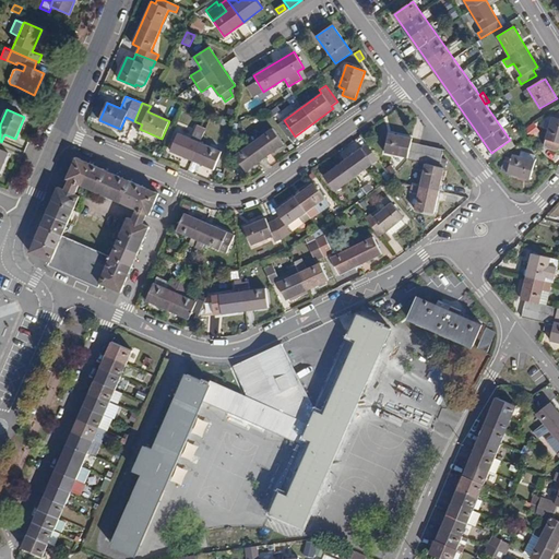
[(552,117),(544,145),(547,149),(555,151),(558,150),(558,113),(556,115),(556,118),(552,117)]
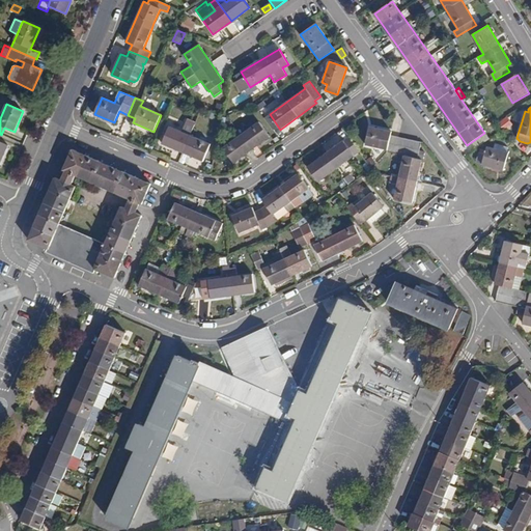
[(507,118),(501,123),(506,130),(512,124),(507,118)]
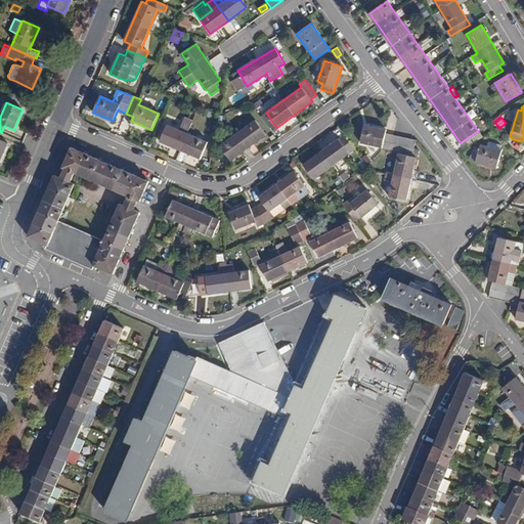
[(187,132),(192,121),(185,118),(180,129),(187,132)]
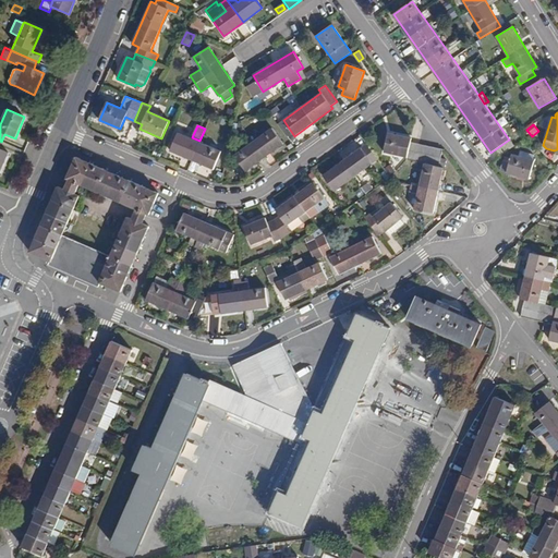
[(234,156),(245,171),(283,144),(273,129),(234,156)]
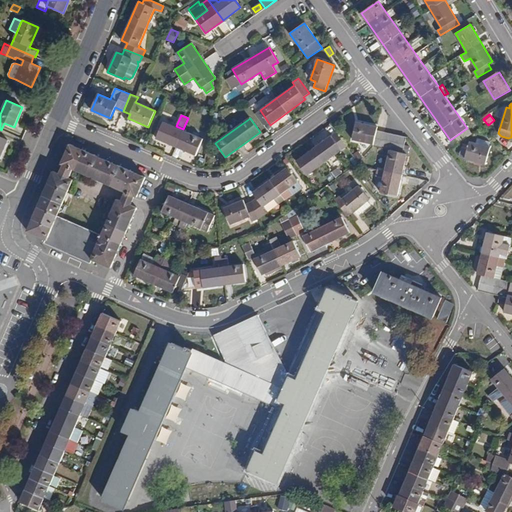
[(163,122),(156,138),(196,155),(203,139),(163,122)]
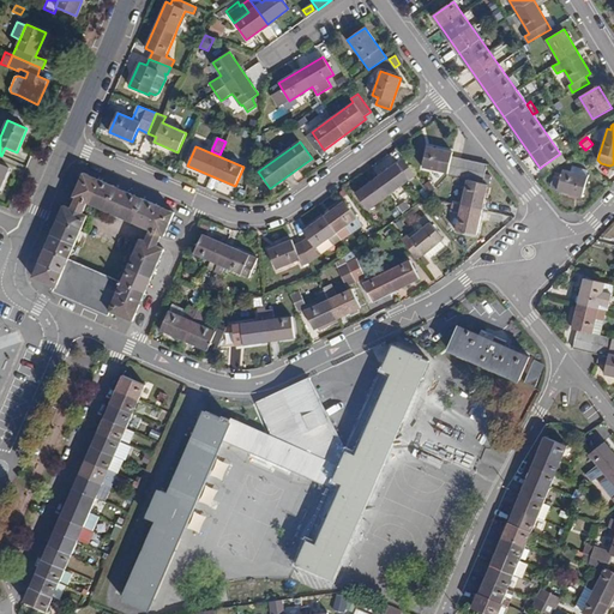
[(427,146),(422,167),(447,173),(452,156),(452,152),(427,146)]
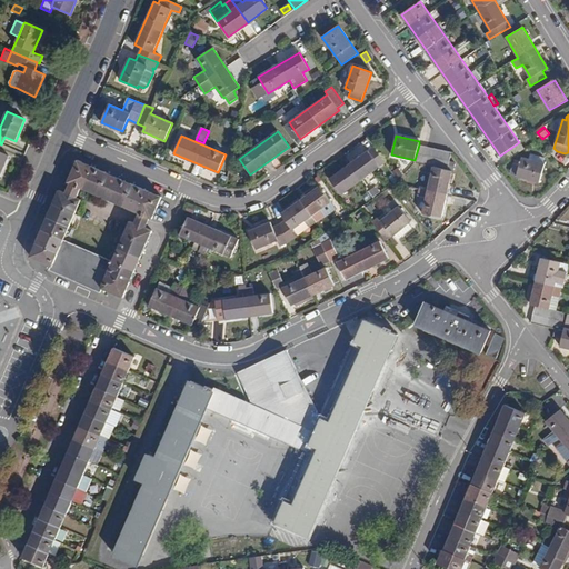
[(423,165),(427,147),(419,145),(415,160),(415,162),(423,165)]
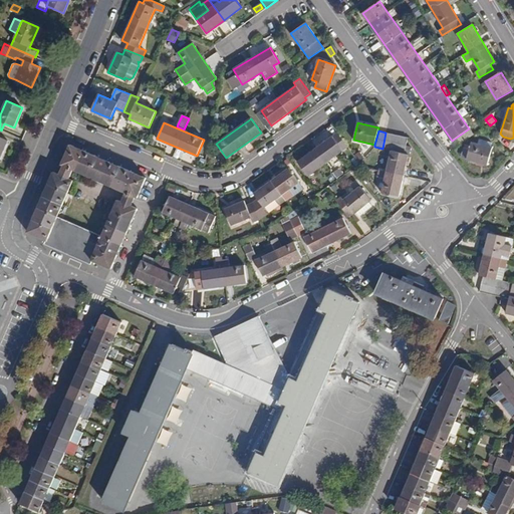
[(394,135),(386,133),(382,149),(390,150),(394,135)]
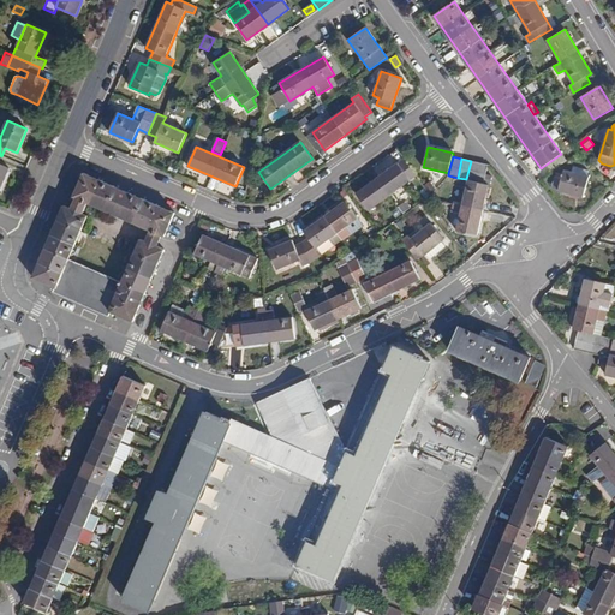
[(479,162),(471,161),(466,179),(469,180),(475,181),(479,162)]
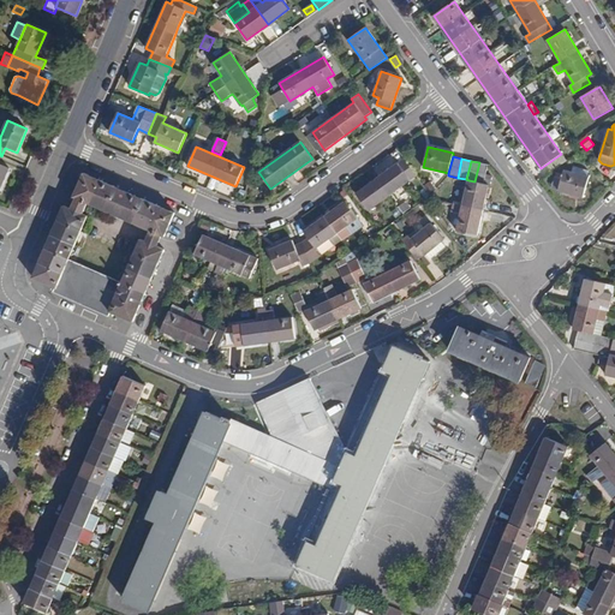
[(488,165),(479,162),(475,181),(484,184),(488,165)]
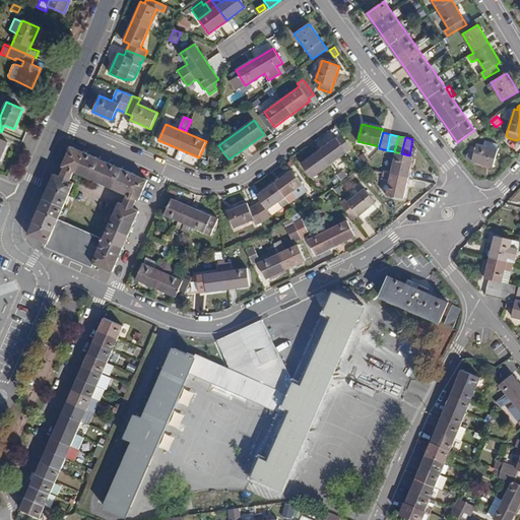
[(336,138),(301,164),(312,178),(347,152),(336,138)]
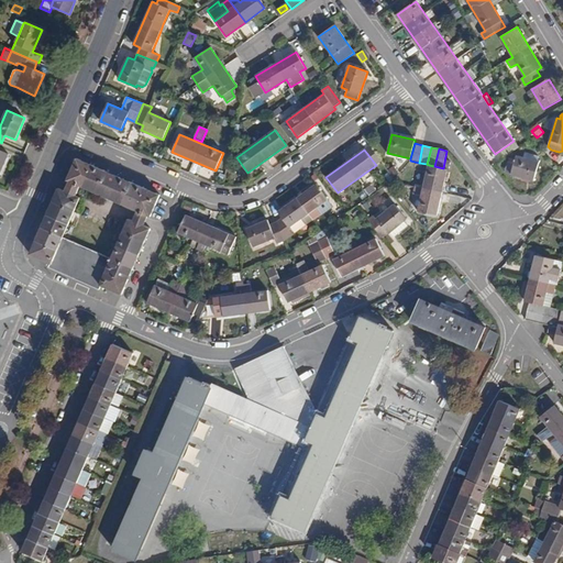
[(525,152),(523,157),(537,162),(539,156),(525,152)]
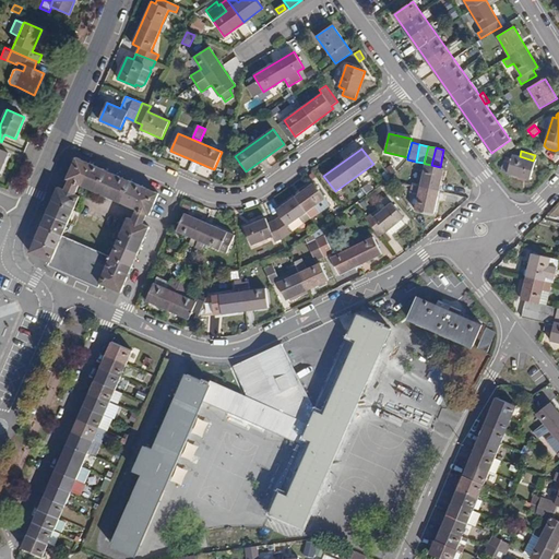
[(512,155),(510,163),(504,161),(502,169),(508,171),(508,173),(531,179),(536,162),(533,161),(520,156),(512,155)]
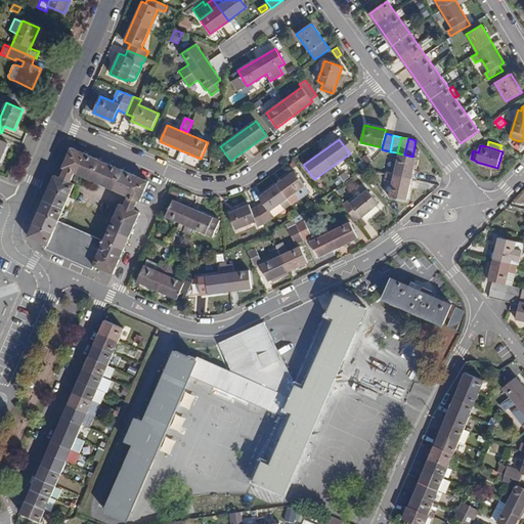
[(62,168),(64,169),(60,178),(55,175),(28,236),(113,274),(140,213),(134,210),(138,201),(140,202),(149,181),(72,147),(62,168)]
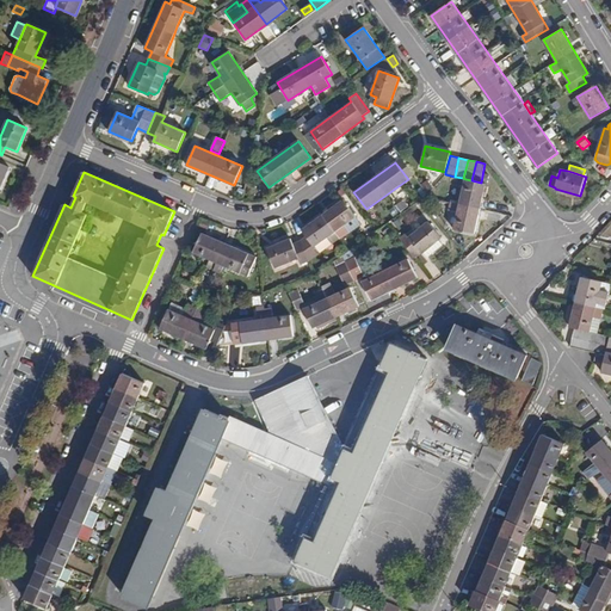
[(466,179),(460,204),(450,202),(449,210),(457,213),(454,230),(474,235),(486,184),(481,183),(471,180),(466,179)]
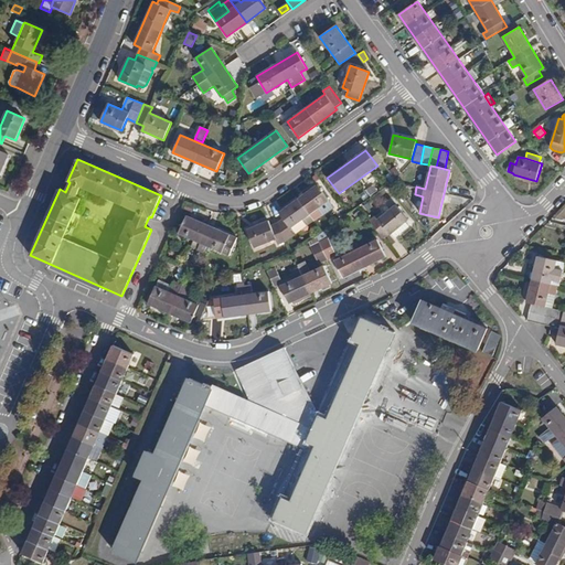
[(317,184),(278,213),(283,219),(277,223),(285,242),(294,234),(290,228),(302,220),(307,226),(322,215),(318,209),(329,201),(317,184)]
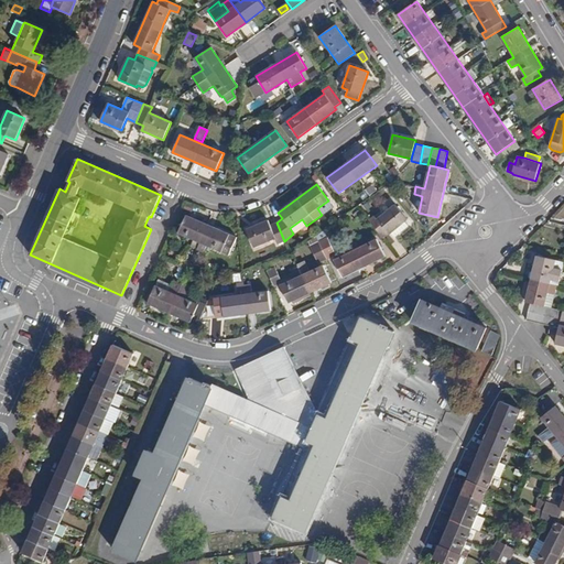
[(372,186),(367,191),(370,195),(376,192),(372,186)]
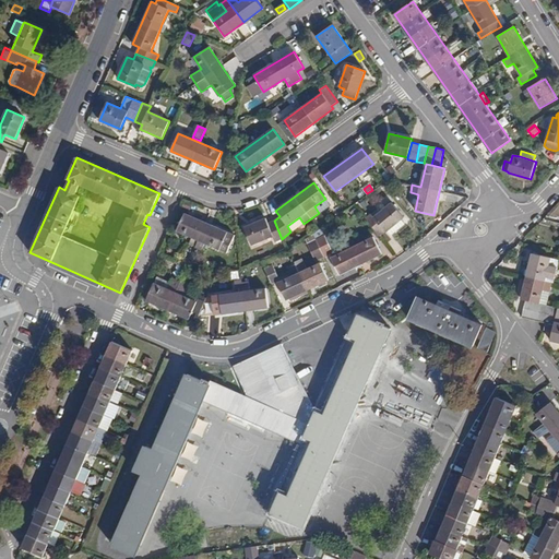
[(366,194),(363,190),(357,194),(360,199),(366,194)]
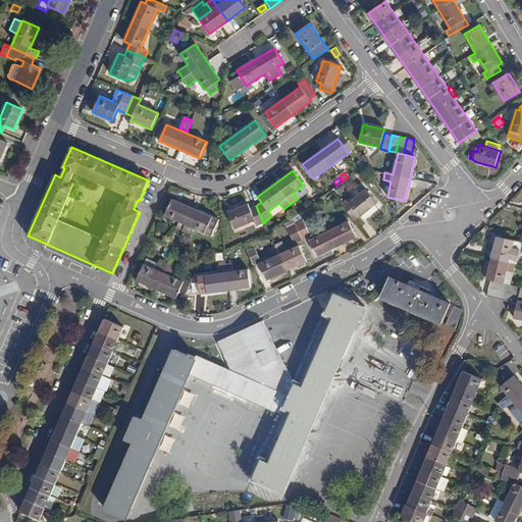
[(361,184),(355,189),(360,194),(365,190),(361,184)]
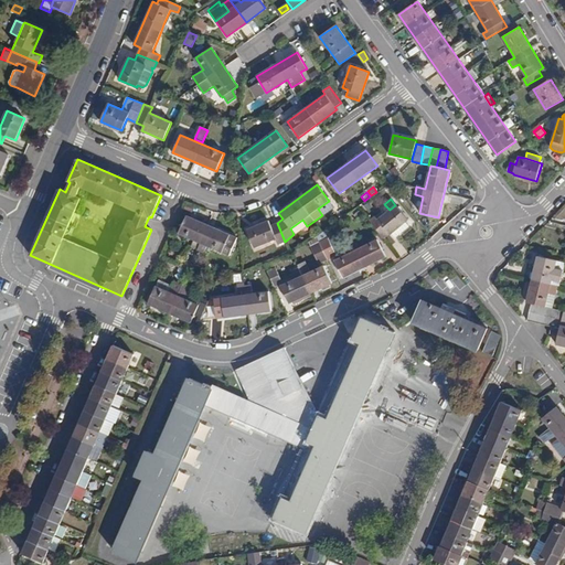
[(366,217),(383,238),(388,234),(390,235),(392,233),(406,222),(408,220),(396,204),(395,205),(390,210),(377,220),(372,212),(366,217)]
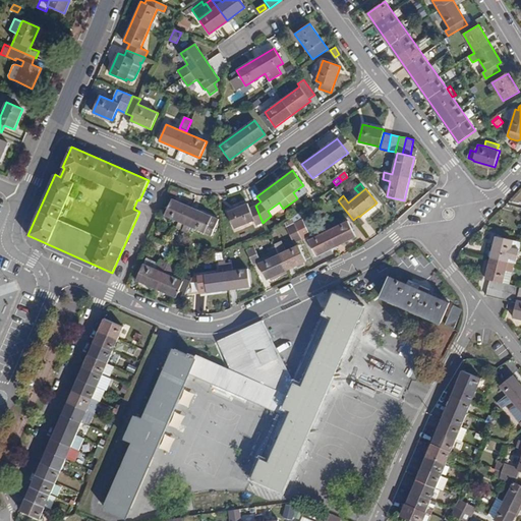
[(172,198),(165,215),(184,224),(180,234),(186,237),(191,227),(212,236),(219,220),(172,198)]
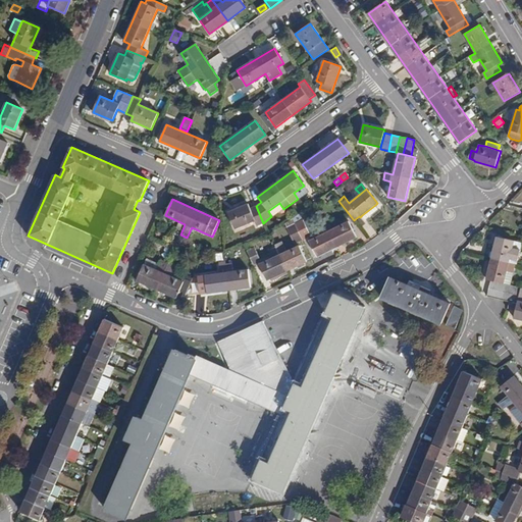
[(249,204),(227,212),(235,229),(255,220),(257,225),(263,223),(256,206),(251,208),(249,204)]
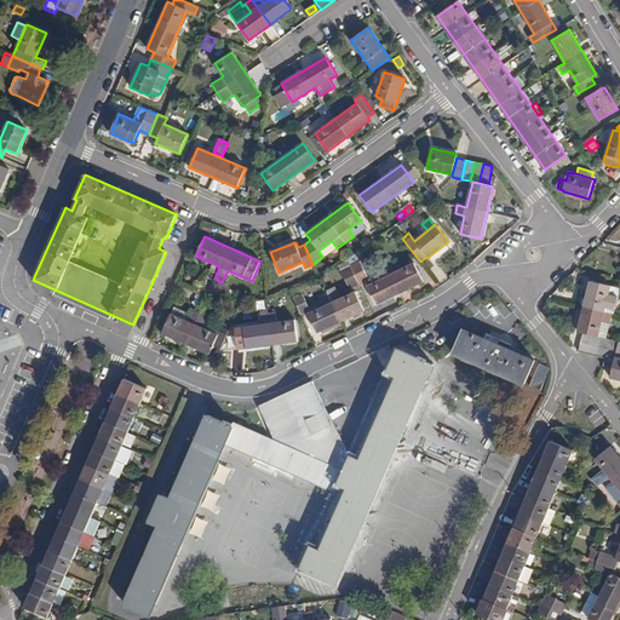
[(446,244),(430,256),(434,260),(449,248),(446,244)]
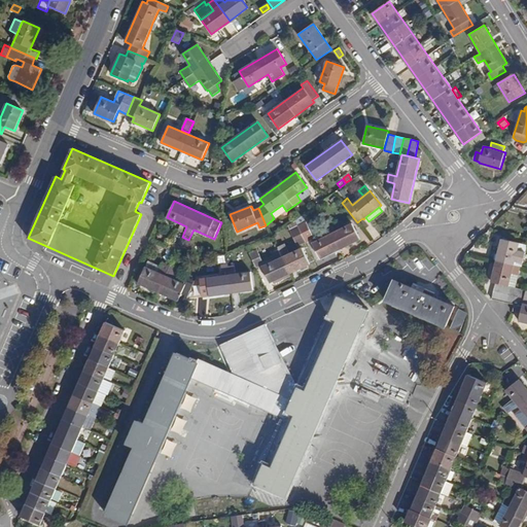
[(303,215),(295,220),(297,225),(306,221),(303,215)]
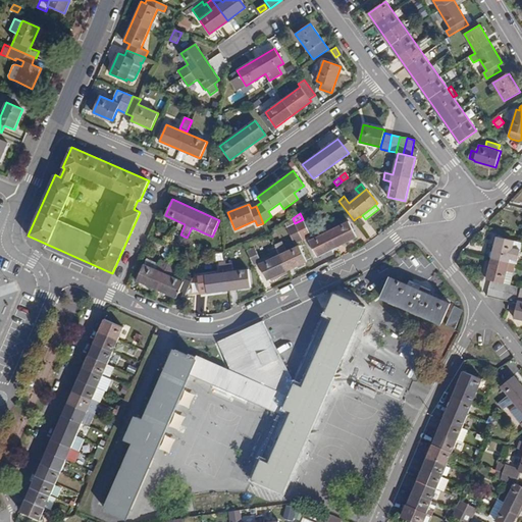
[(293,218),(285,223),(288,227),(295,223),(293,218)]
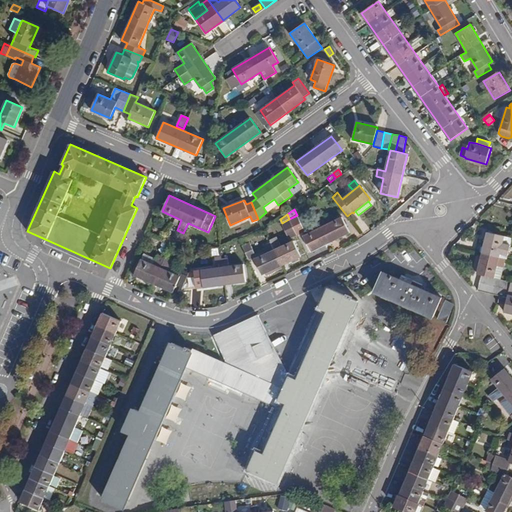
[(289,219),(297,235),(304,231),(297,215),(289,219)]
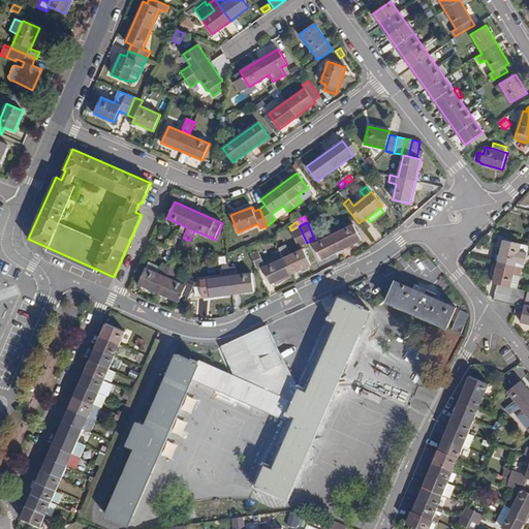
[(313,244),(321,260),(362,241),(353,224),(313,244)]
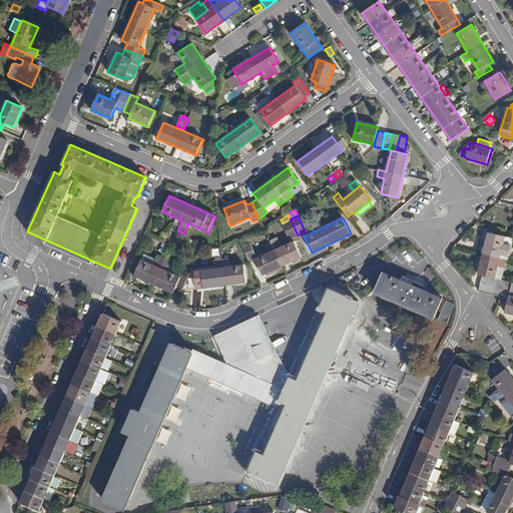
[(283,223),(290,238),(298,235),(290,219),(283,223)]
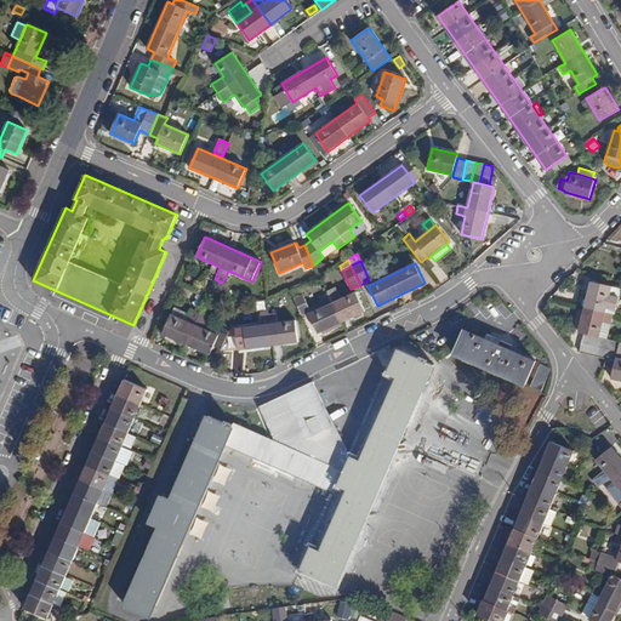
[(620,289),(591,281),(585,308),(605,313),(607,309),(610,295),(620,297),(620,290),(620,289)]
